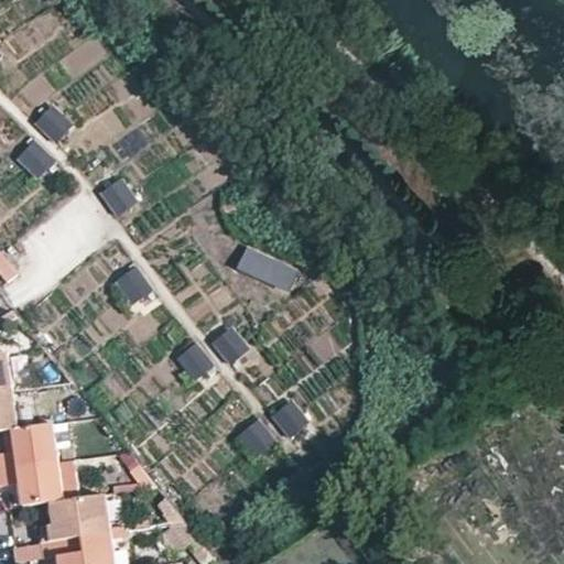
[(61,141),(76,121),(53,102),(36,122),(61,141)]
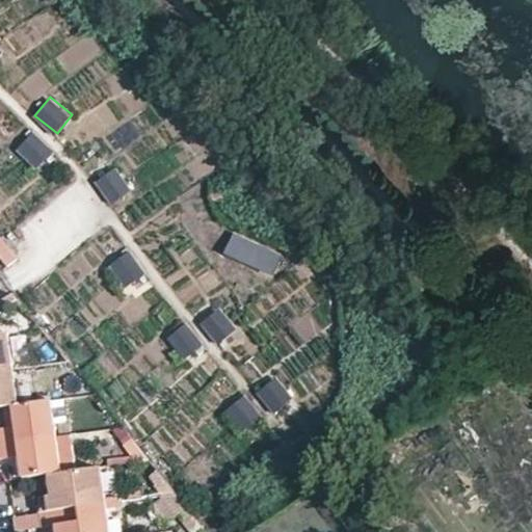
[(36,167),(53,152),(34,131),(18,148),(36,167)]
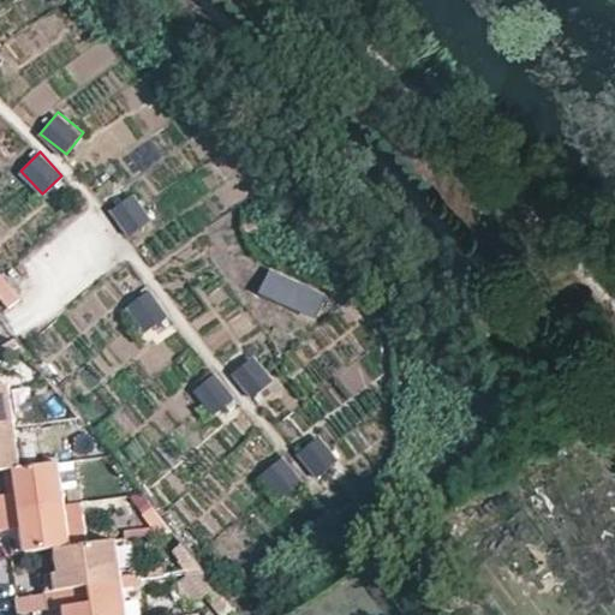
[(125,233),(150,221),(137,192),(112,204),(125,233)]
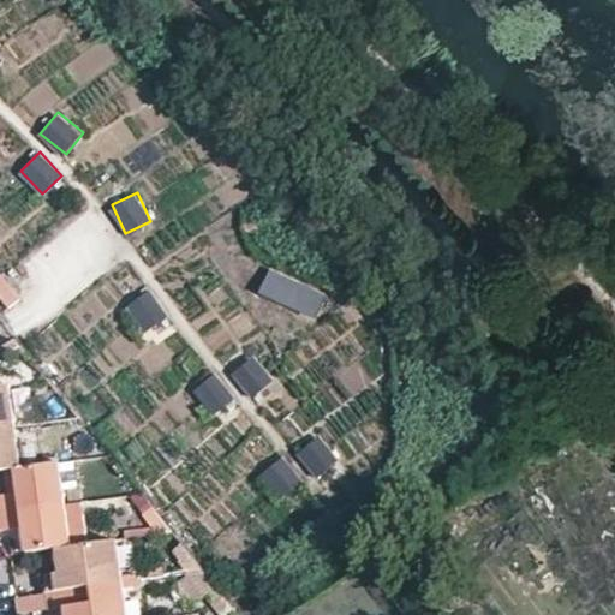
[(272,267),(260,293),(317,320),(329,293),(272,267)]
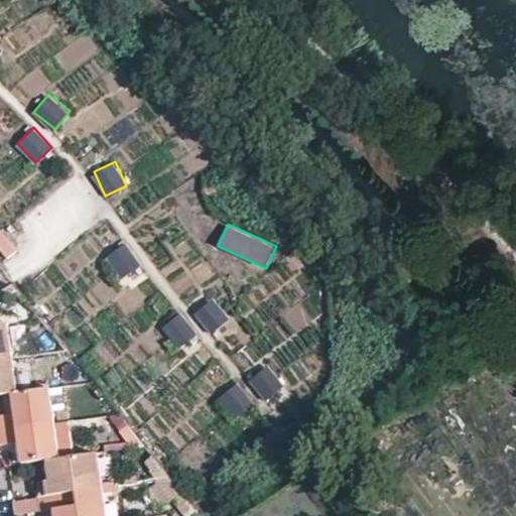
[(3,228),(0,229),(0,251),(5,258),(17,250),(3,228)]
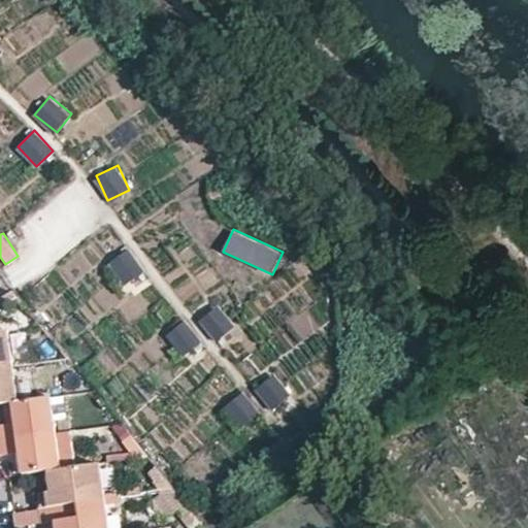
[(123,287),(144,269),(129,249),(106,265),(123,287)]
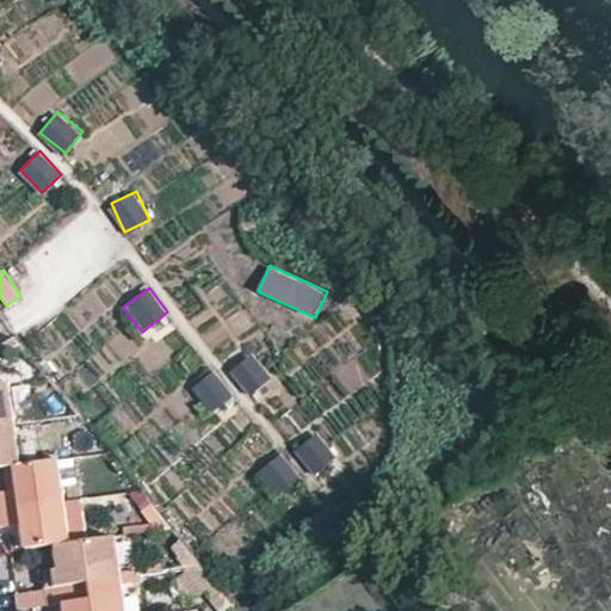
[(252,352),(232,371),(253,394),(273,376),(252,352)]
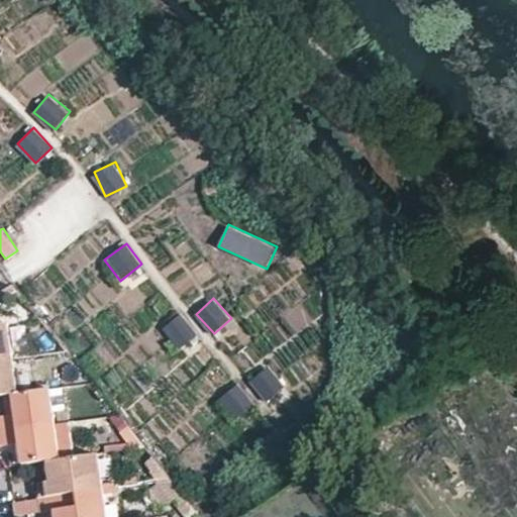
[(164,329),(182,349),(198,334),(181,314),(164,329)]
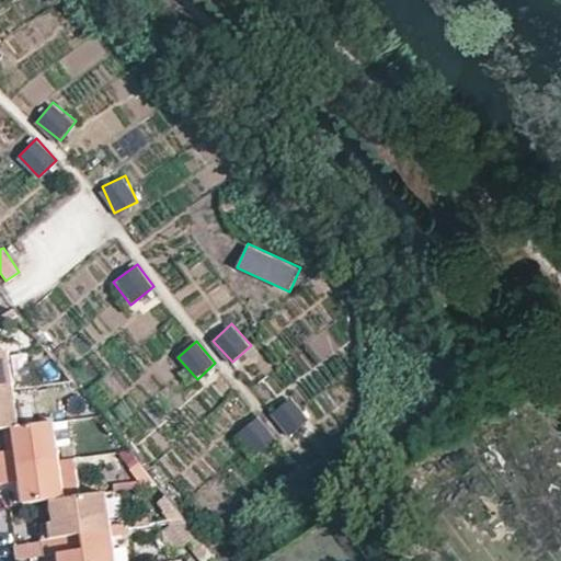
[(0,388),(14,387),(9,350),(0,350),(0,388)]
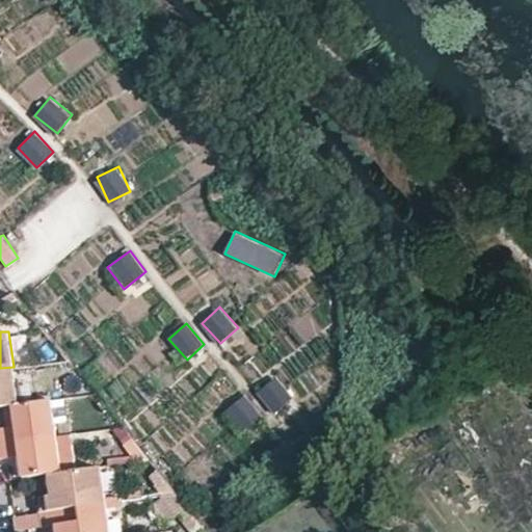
[(0,404),(11,404),(18,402),(14,367),(0,368),(0,404)]
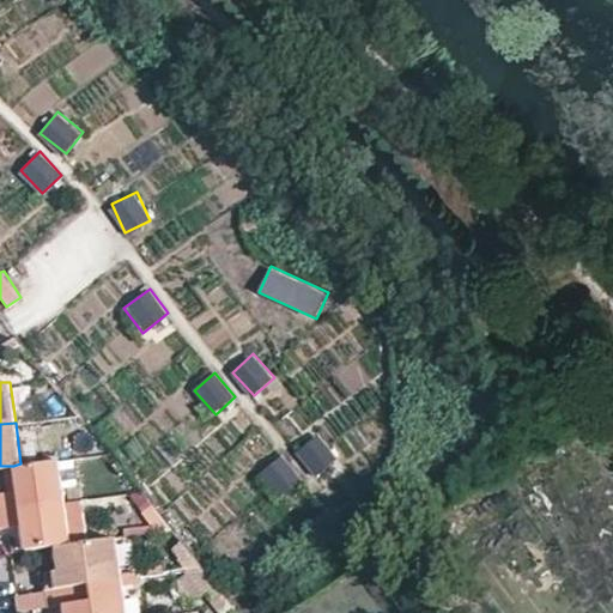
[(310,474),(335,465),(325,436),(299,445),(310,474)]
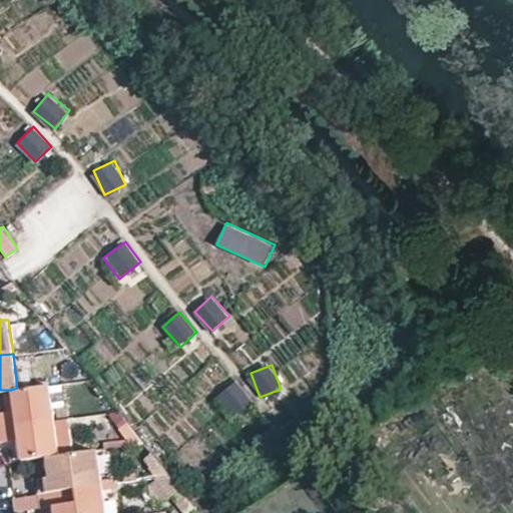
[(230,420),(253,404),(237,382),(214,398),(230,420)]
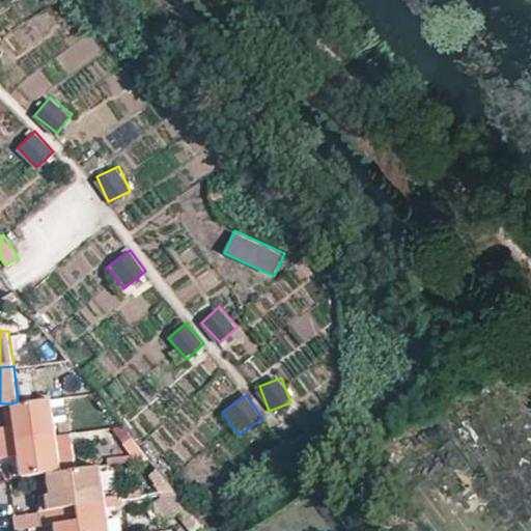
[(67,420),(64,396),(52,397),(55,422),(67,420)]
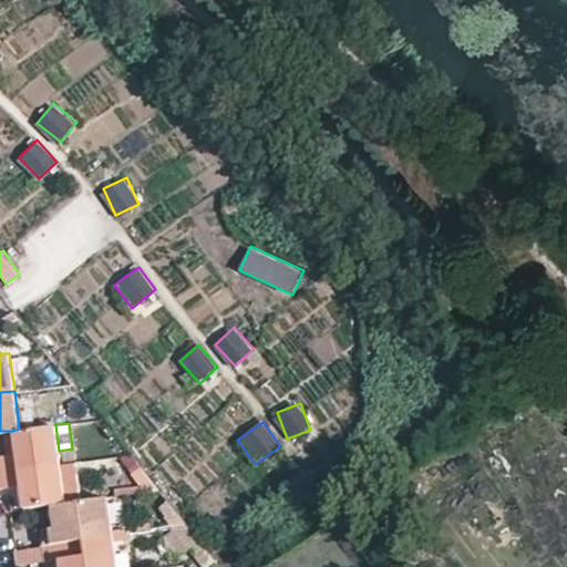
[(0,471),(61,464),(59,451),(55,424),(19,429),(12,431),(16,454),(0,455),(0,471)]
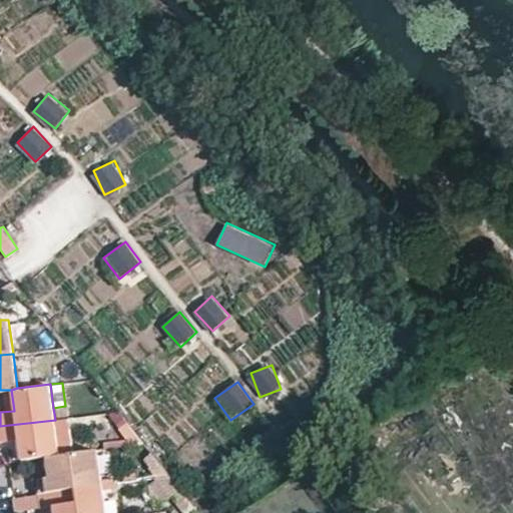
[(74,451),(69,417),(55,420),(60,452),(74,451)]
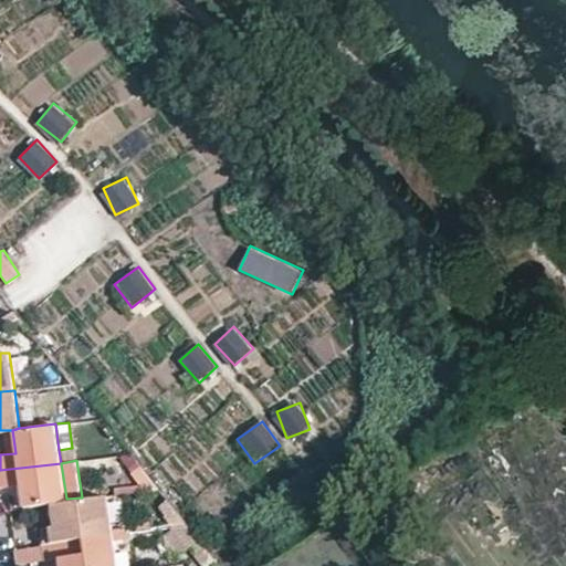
[(158,486),(138,462),(128,470),(142,489),(158,486)]
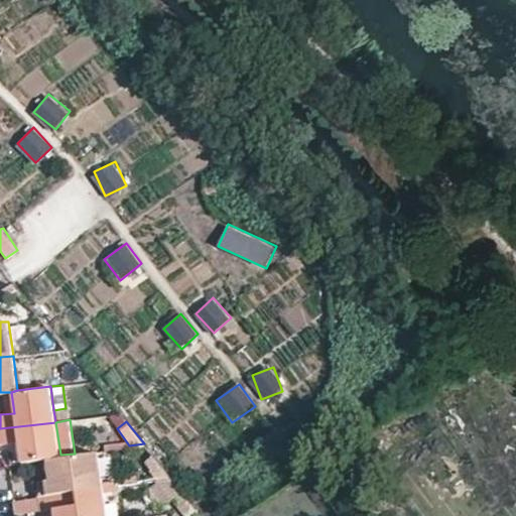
[(46,458),(60,455),(55,422),(0,428),(0,443),(18,441),(21,461),(46,458)]
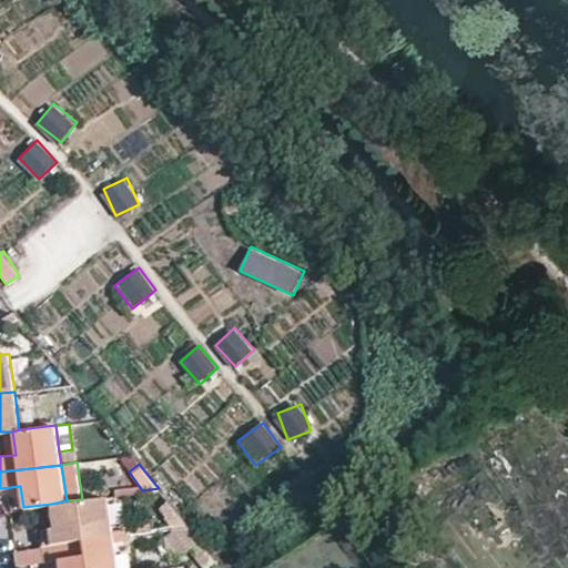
[(42,544),(112,534),(107,496),(82,499),(67,500),(51,504),(54,526),(40,528),(42,544)]
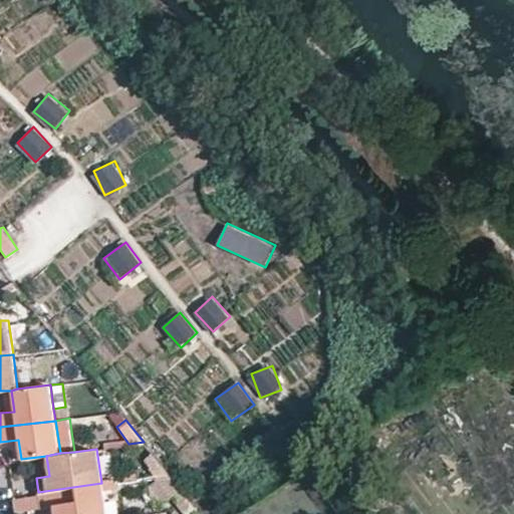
[(105,513),(101,483),(38,492),(40,505),(53,504),(54,513),(105,513)]
